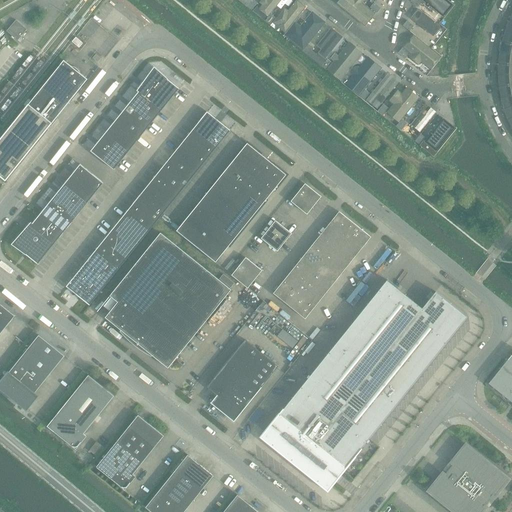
[(251,11),(257,4),(252,0),(251,0),(246,6),(251,11)]
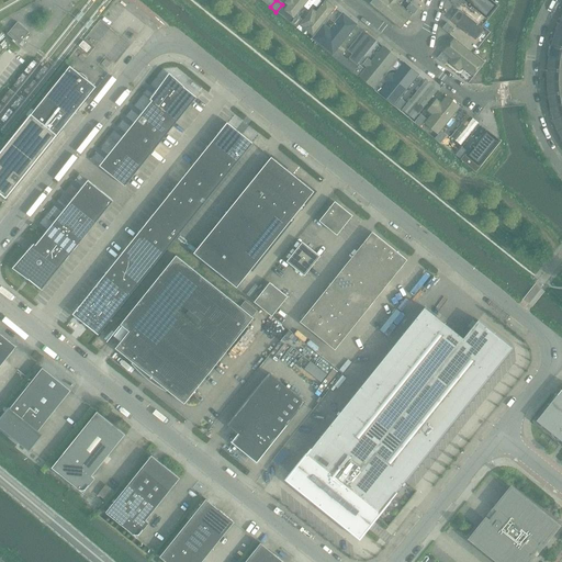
[(418,9),(412,4),(411,3),(406,9),(414,15),(418,9)]
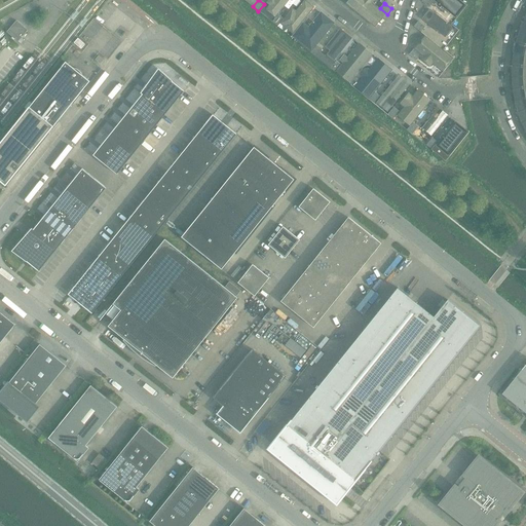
[(275,16),(264,7),(260,12),(271,22),(275,16)]
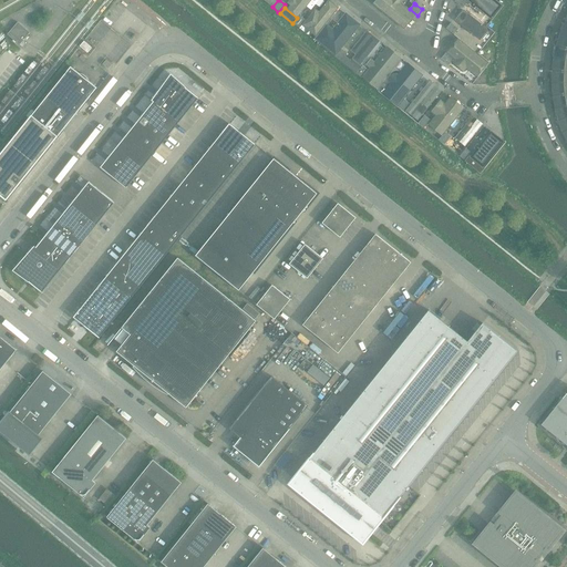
[(482,22),(486,27),(494,18),(488,13),(482,22)]
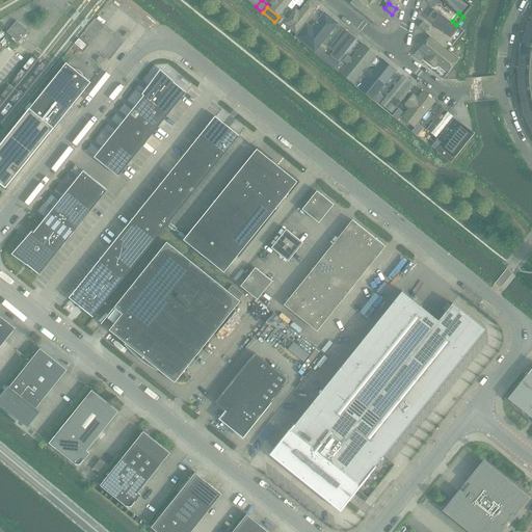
[(281,27),(287,20),(282,16),(275,23),(281,27)]
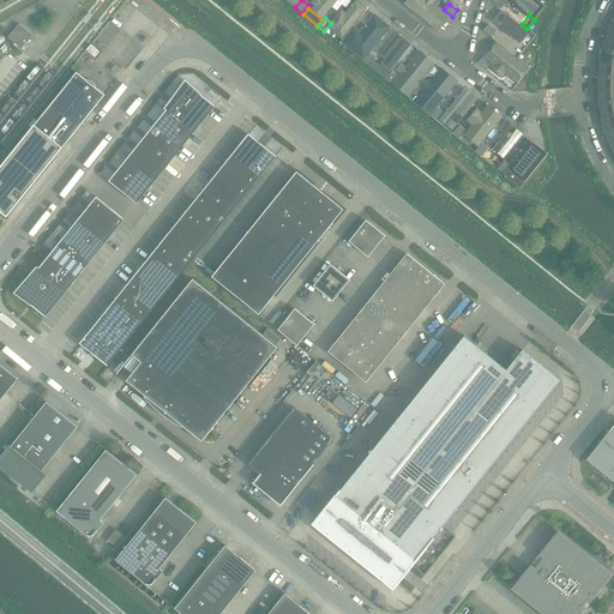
[(20,25),(8,38),(22,49),(34,36),(20,25)]
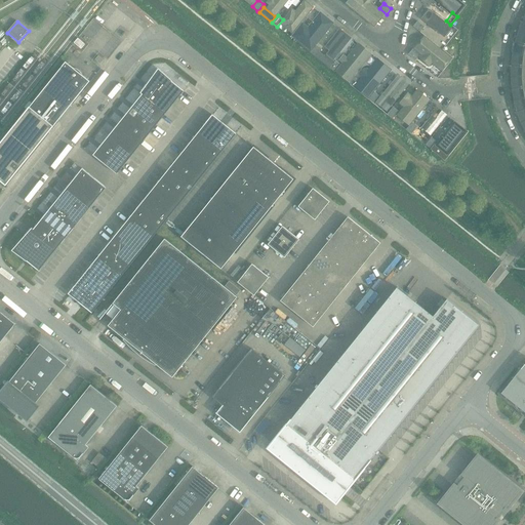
[(425,28),(417,22),(413,27),(420,33),(425,28)]
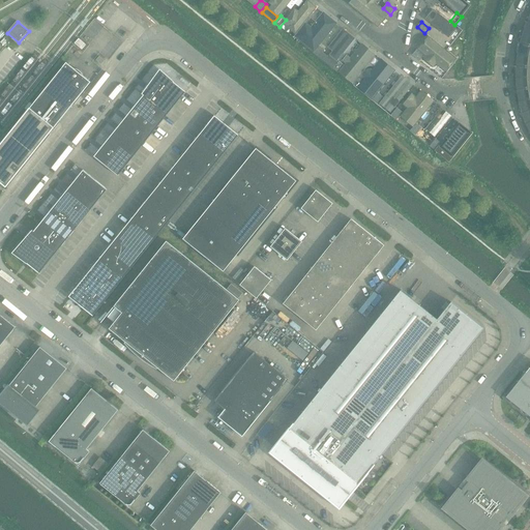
[(299,42),(305,35),(299,31),(294,38),(299,42)]
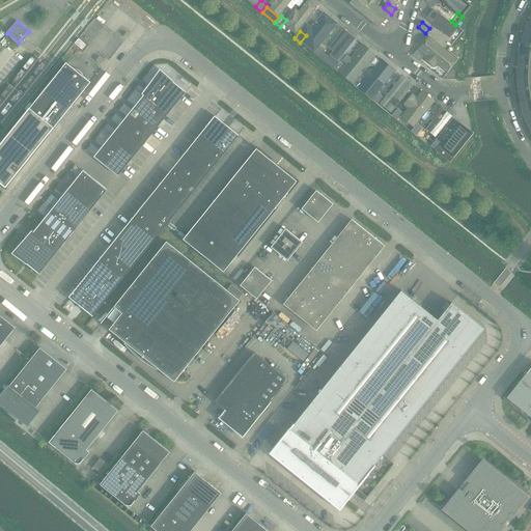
[(522,45),(530,47),(530,35),(525,33),(522,45)]
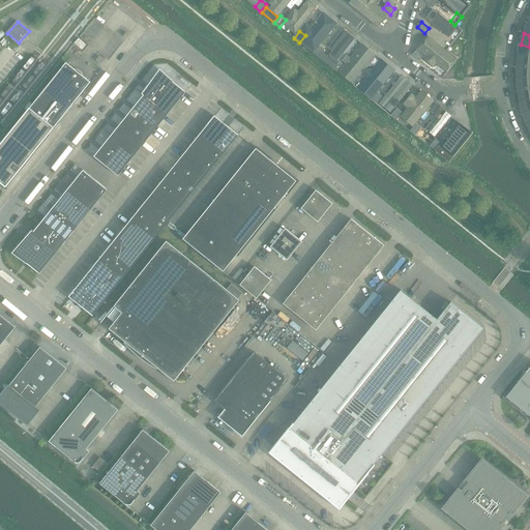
[(75,43),(82,50),(86,46),(79,38),(75,43)]
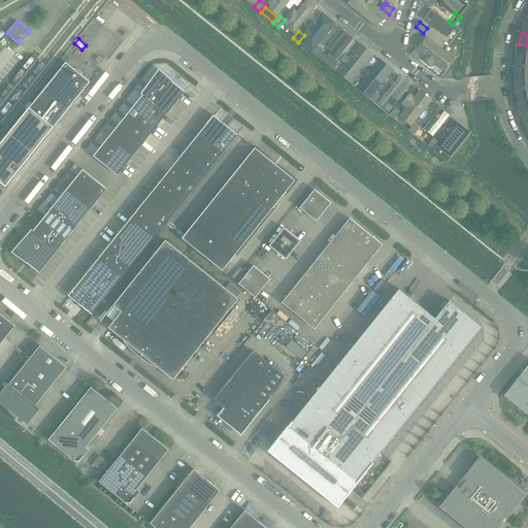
[(527,57),(527,46),(519,44),(517,56),(527,57)]
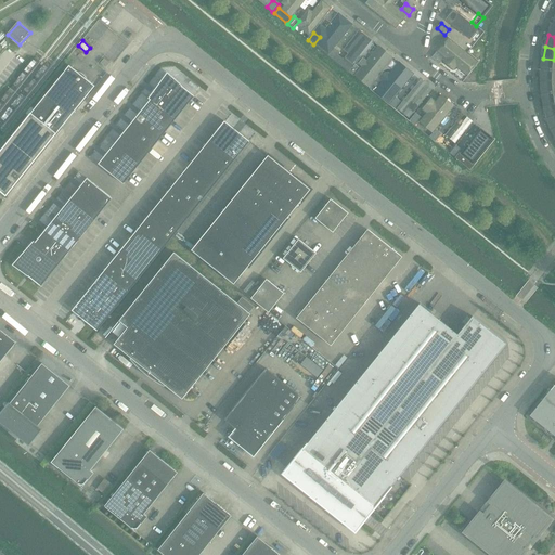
[(338,55),(339,53),(334,49),(328,56),(334,61),(338,55)]
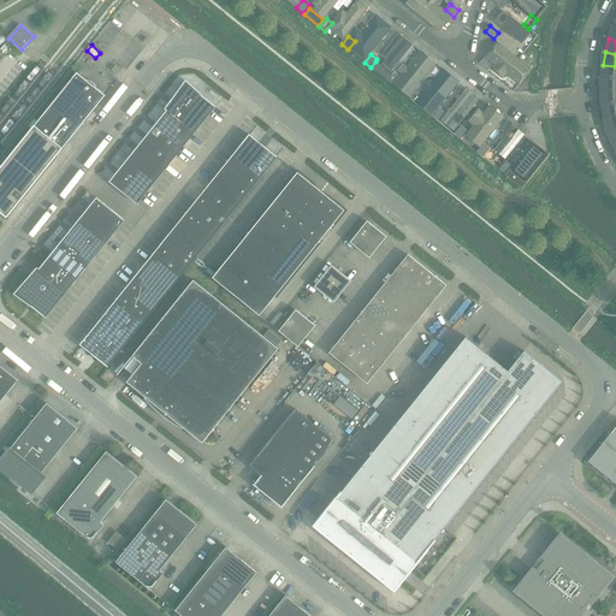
[(493,65),(485,58),(479,64),(487,71),(493,65)]
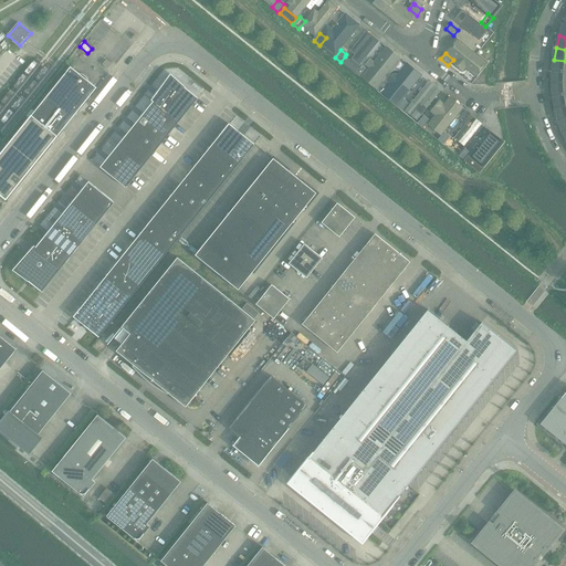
[(359,69),(345,56),(341,62),(355,74),(359,69)]
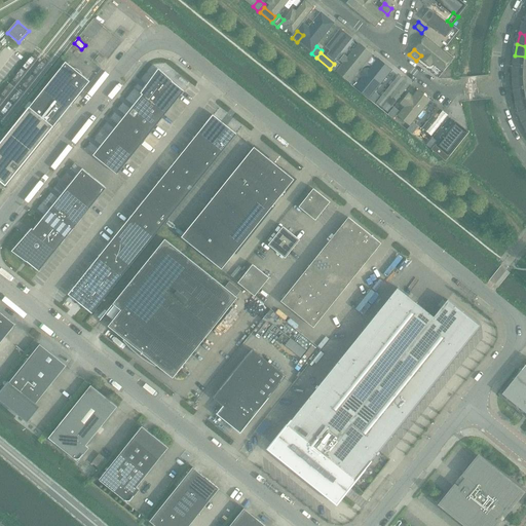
[(525,67),(525,57),(515,55),(514,66),(525,67)]
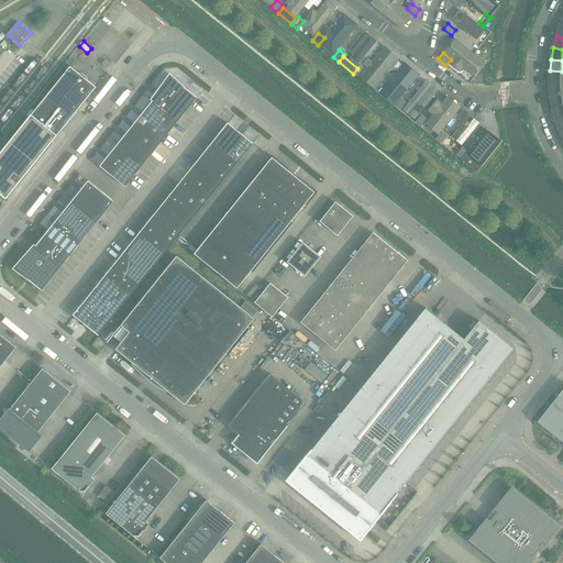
[(359,78),(365,70),(360,66),(357,68),(353,74),(359,78)]
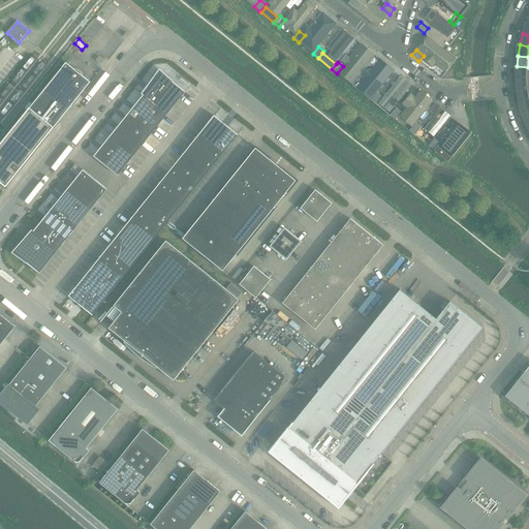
[(0,182),(6,187),(49,134),(48,133),(51,130),(52,131),(91,83),(83,76),(81,72),(78,70),(73,68),(66,63),(27,111),(28,112),(25,116),(24,115),(0,144),(0,182)]
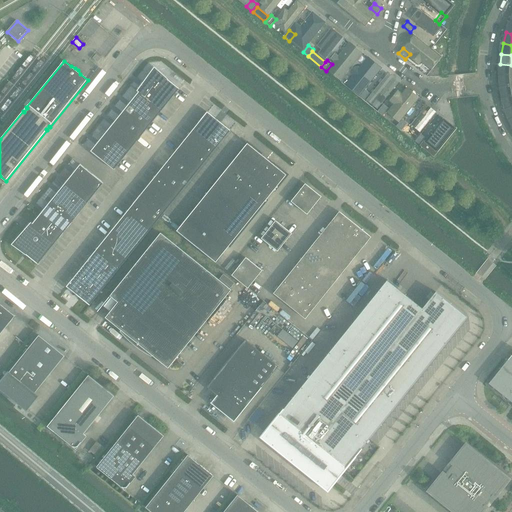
[(511,75),(511,65),(500,64),(499,75),(511,75)]
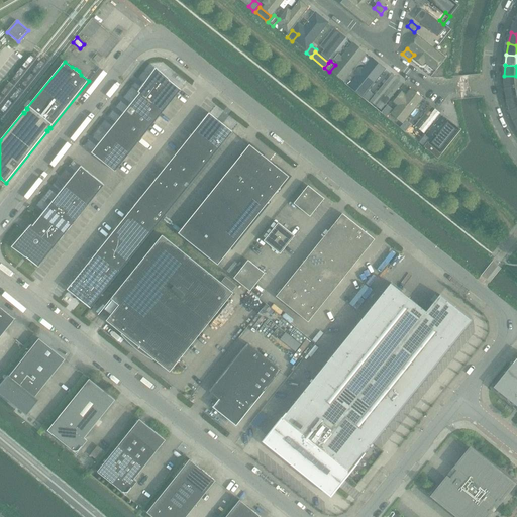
[(157,70),(139,90),(165,110),(181,90),(157,70)]
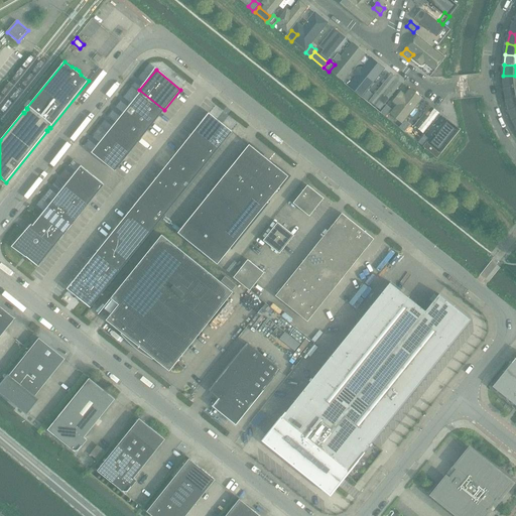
[(348,87),(354,80),(349,76),(343,83),(348,87)]
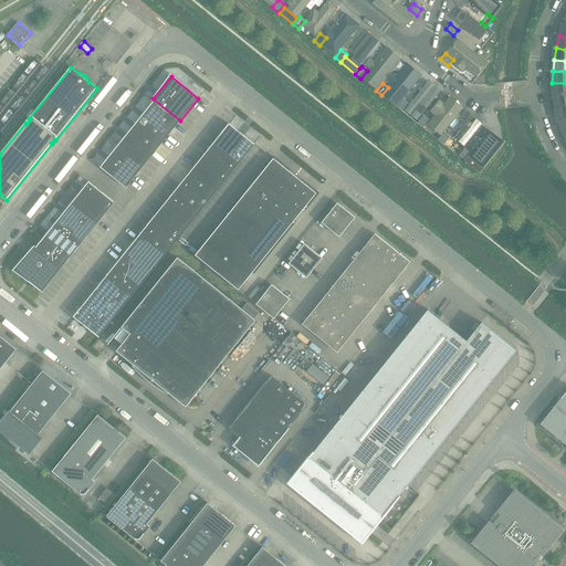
[(565,83),(552,83),(553,96),(565,94),(565,83)]
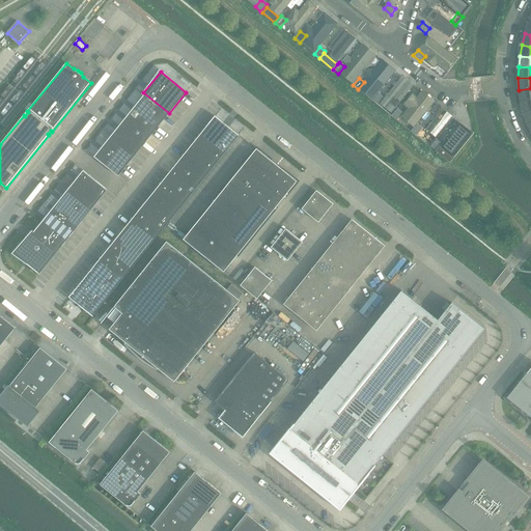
[(521,102),(530,99),(530,88),(519,90),(521,102)]
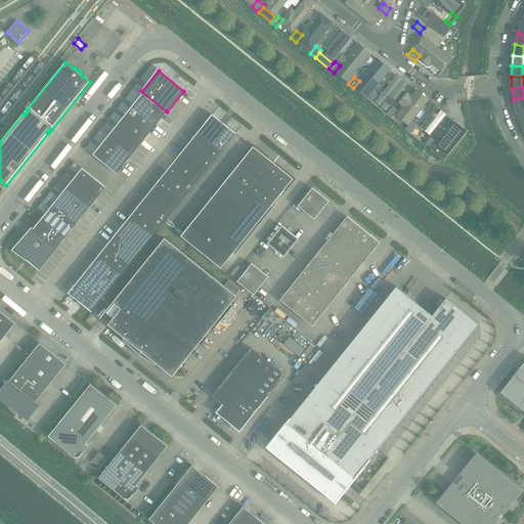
[(141,94),(126,114),(150,133),(167,112),(141,91),(140,93),(141,94)]
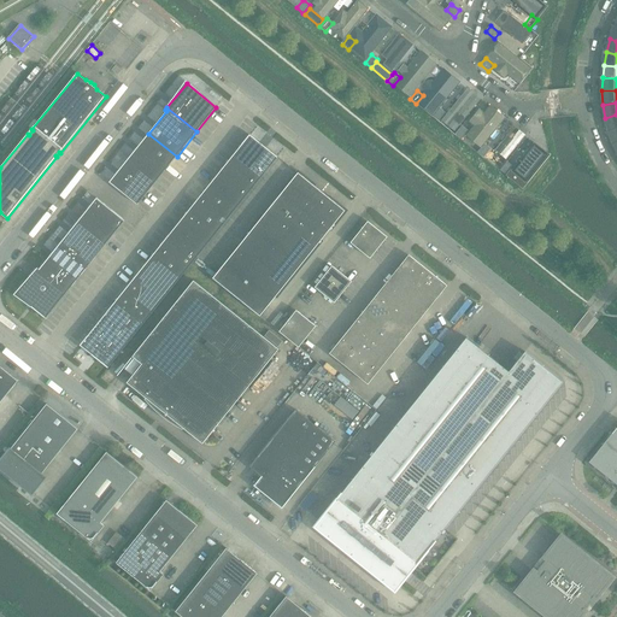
[(439,122),(445,113),(439,109),(433,117),(439,122)]
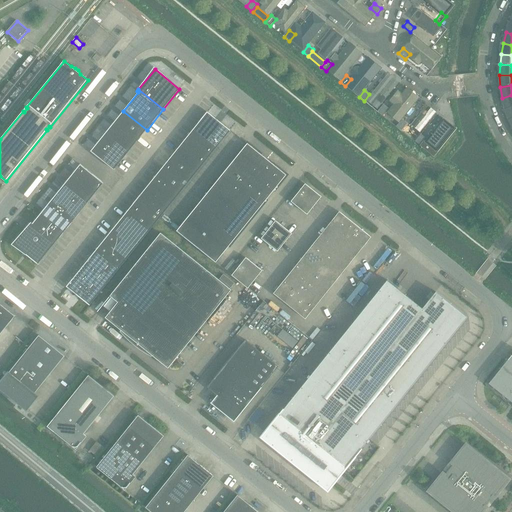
[(511,106),(511,95),(502,98),(505,109),(511,106)]
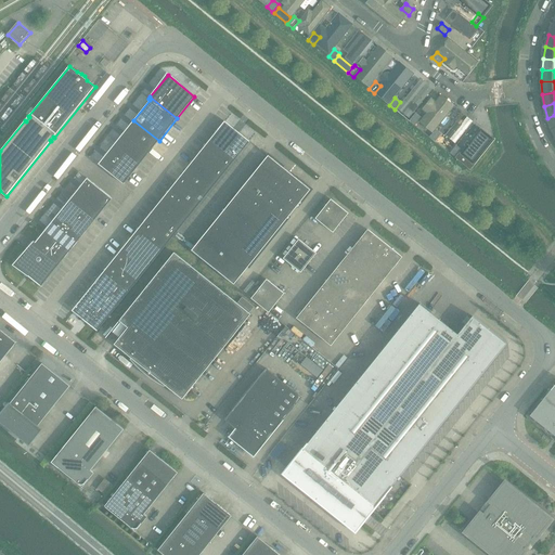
[(415,126),(421,118),(415,114),(409,121),(415,126)]
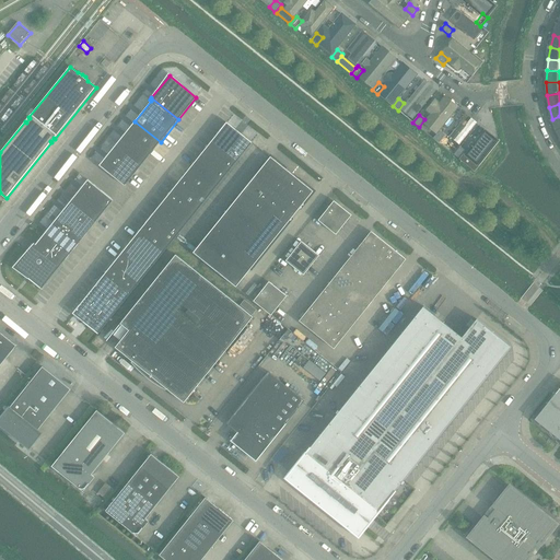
[(135,121),(117,143),(142,164),(161,142),(135,121)]
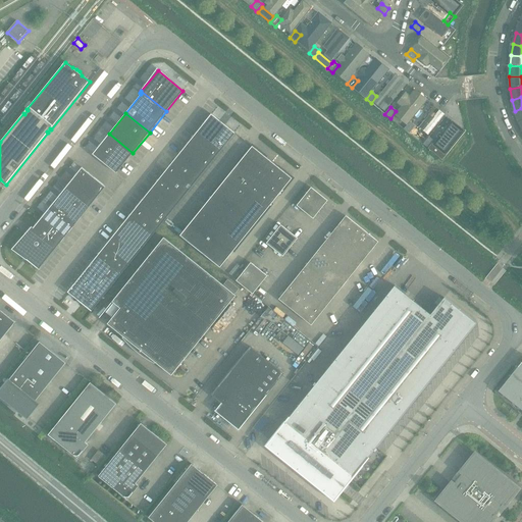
[(202,125),(199,129),(223,148),(235,134),(224,124),(223,124),(211,114),(203,125),(202,125)]
